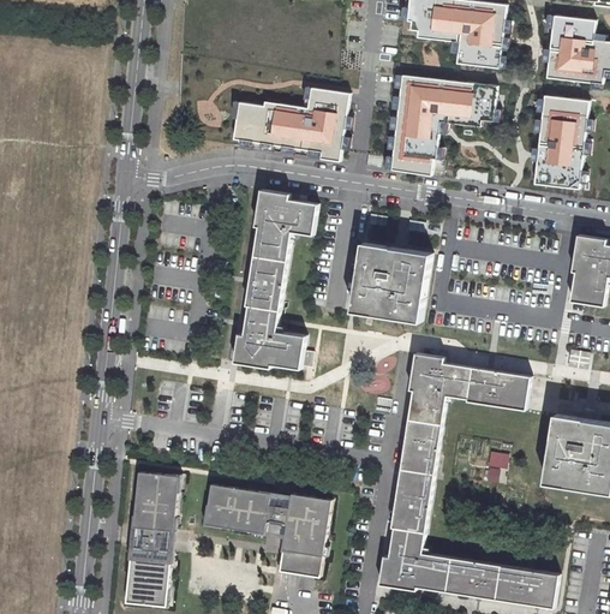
[(456,45),(454,66),(497,71),(503,7),(434,0),(406,0),(404,23),(408,24),(407,34),(414,34),(414,40),(456,45)]
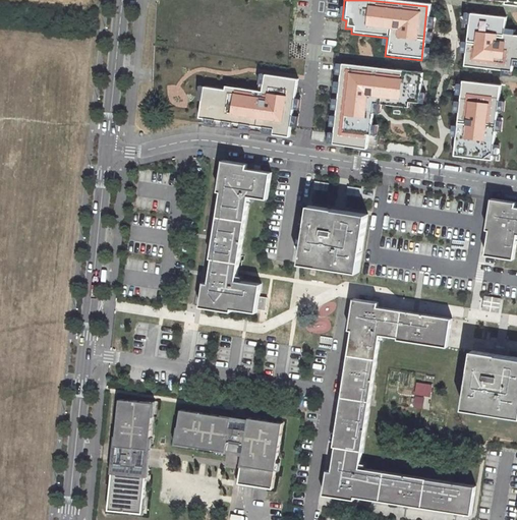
[(468,16),(464,68),(509,72),(510,60),(516,60),(516,38),(503,37),(504,19),(468,16)]
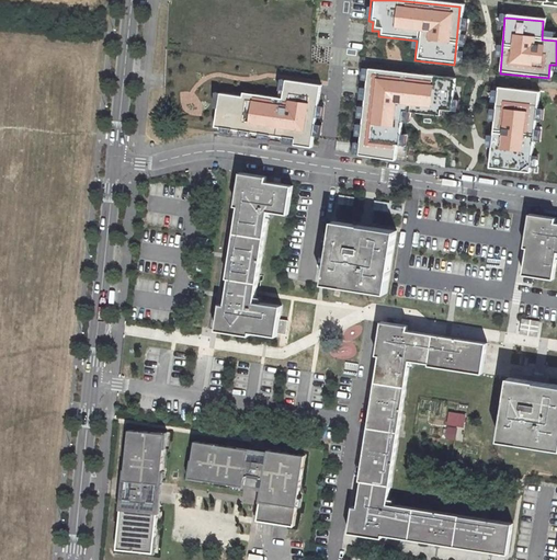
[(365,69),(355,157),(390,160),(393,145),(396,146),(399,112),(436,115),(436,110),(447,111),(451,78),(365,69)]
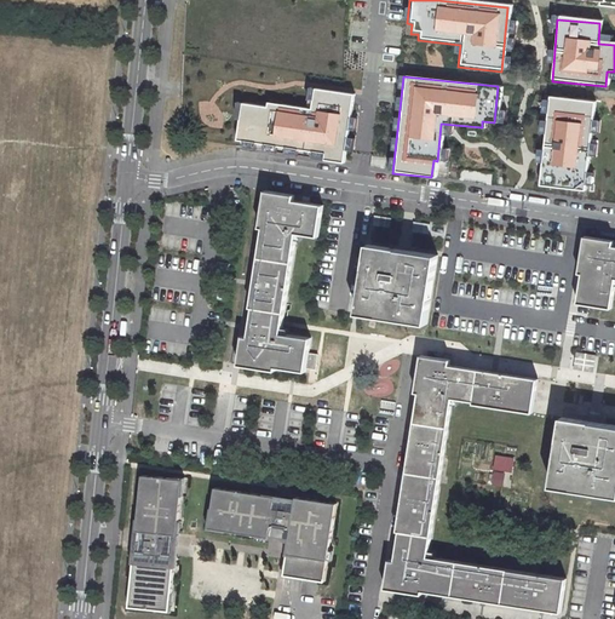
[(340,164),(350,93),(311,89),(309,109),(264,103),(264,107),(239,104),(234,141),(322,153),(321,161),(340,164)]
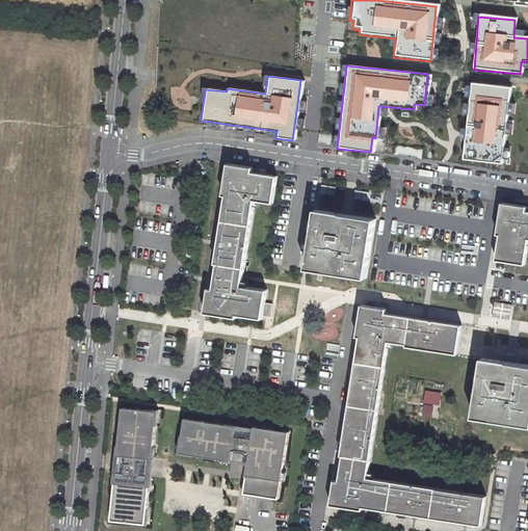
[(507,87),(469,83),(460,160),(500,164),(507,87)]
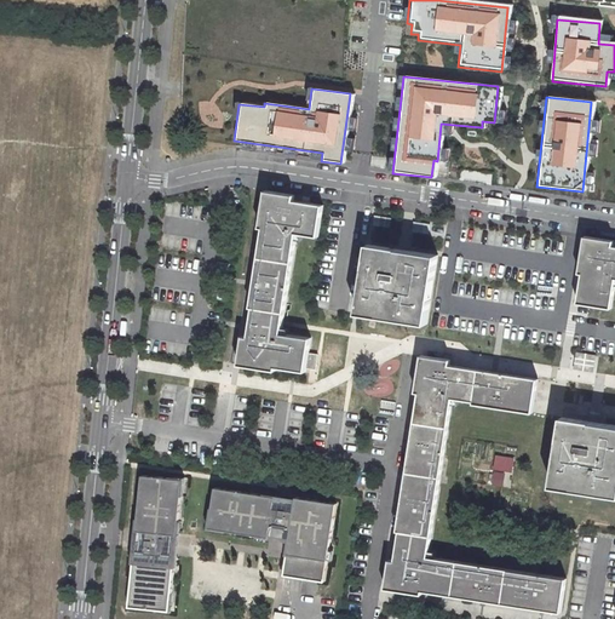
[(257,228),(249,279),(253,279),(252,286),(248,285),(245,307),(248,307),(245,328),(248,330),(247,337),(243,337),(237,336),(233,364),(269,370),(270,366),(299,371),(299,367),(310,368),(312,354),(302,353),(304,338),(275,333),(291,231),(311,236),(317,205),(295,201),(295,206),(287,205),(287,200),(288,195),(260,190),(254,227),(257,228)]
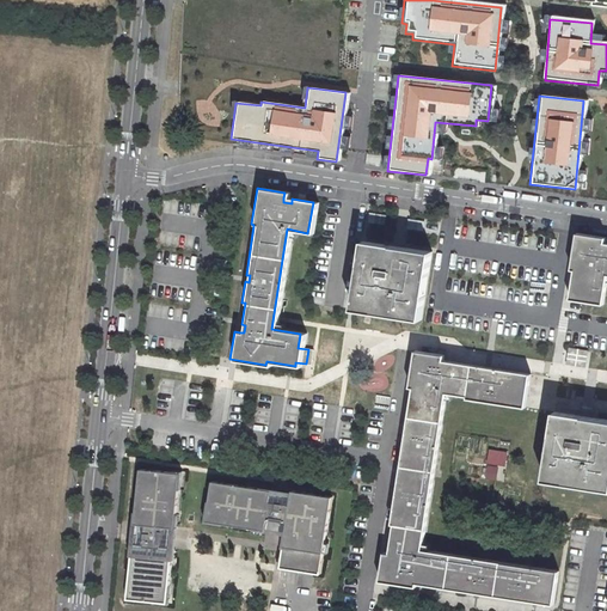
[(601,238),(572,233),(569,257),(572,258),(576,258),(575,270),(571,269),(566,299),(599,305),(604,275),(606,275),(606,244),(600,244),(601,238)]
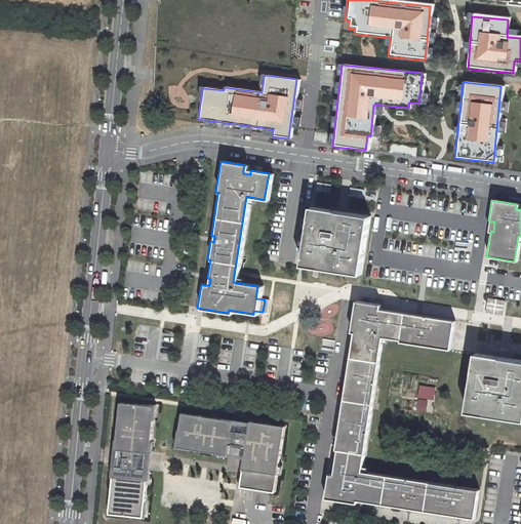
[(308,207),(298,265),(357,274),(366,215),(341,212),(341,216),(324,213),(325,209),(308,207)]
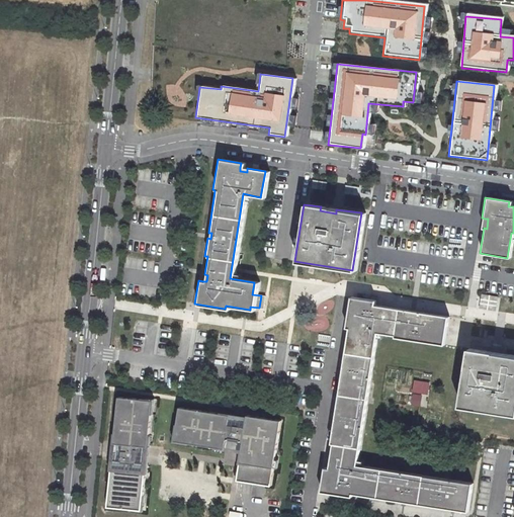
[(398,498),(397,500),(440,507),(440,504),(447,505),(446,508),(464,511),(469,484),(353,465),(373,332),(393,335),(392,337),(440,345),(445,317),(412,312),(412,315),(403,314),(404,311),(370,306),(371,300),(348,296),(344,318),(348,319),(346,327),(340,370),(343,371),(342,378),(339,377),(332,420),(336,420),(335,426),(331,426),(328,443),(330,443),(327,468),(321,467),(318,491),(338,494),(339,489),(348,490),(348,493),(390,500),(391,497),(398,498)]
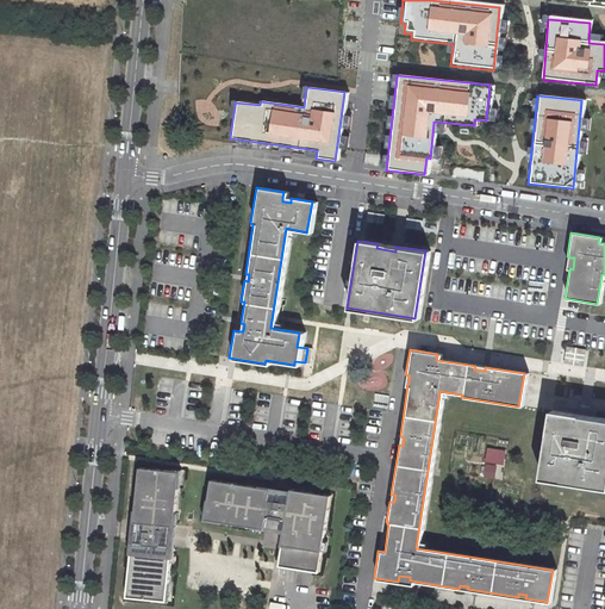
[(587,422),(568,420),(569,415),(549,411),(537,478),(604,489),(604,420),(588,417),(587,422)]
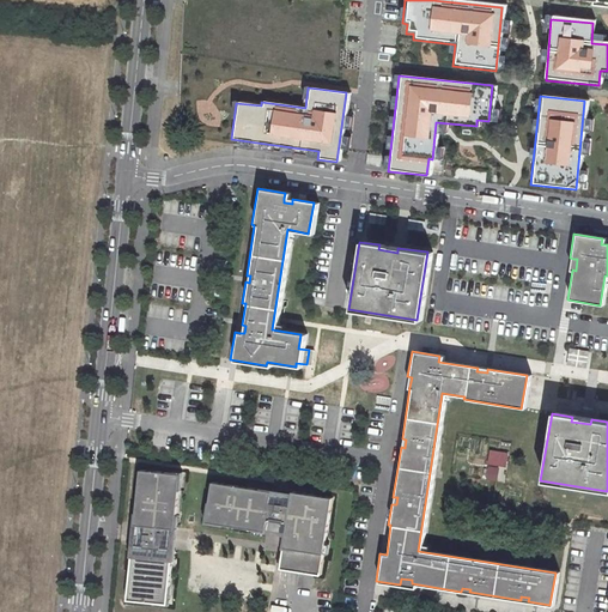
[(128,546),(123,600),(156,604),(156,600),(164,600),(169,550),(157,549),(159,528),(171,529),(176,479),(169,478),(169,474),(137,471),(131,526),(137,526),(134,546),(128,546)]
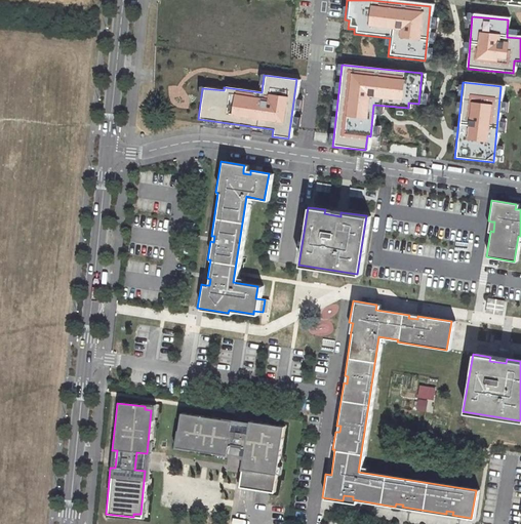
[(230,420),(178,413),(175,438),(178,438),(177,448),(225,455),(226,445),(243,448),(237,487),(256,490),(271,492),(281,427),(247,421),(245,429),(229,426),(230,420)]
